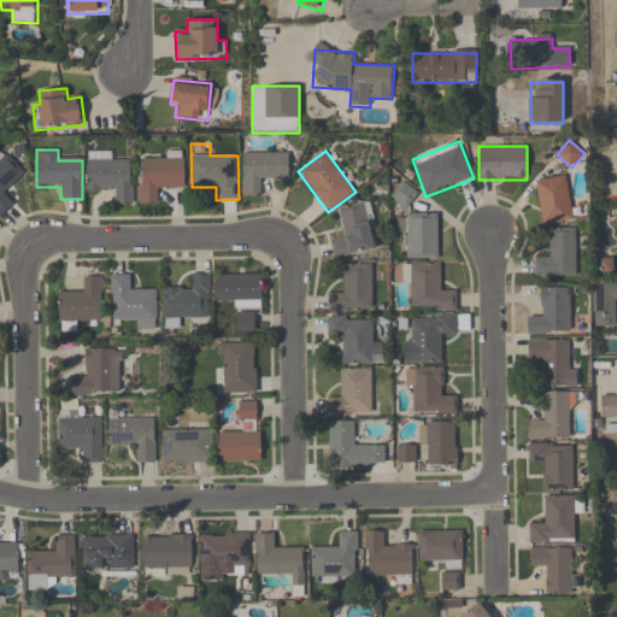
[(1,216),(0,213),(0,152),(3,152),(5,154),(6,152),(24,171),(4,192),(15,203),(1,216)]
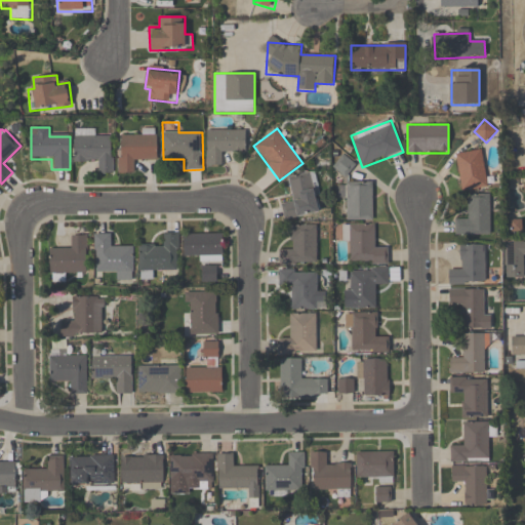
[(74,163),(95,163),(95,174),(114,173),(113,137),(97,137),(97,129),(74,129),(74,163)]
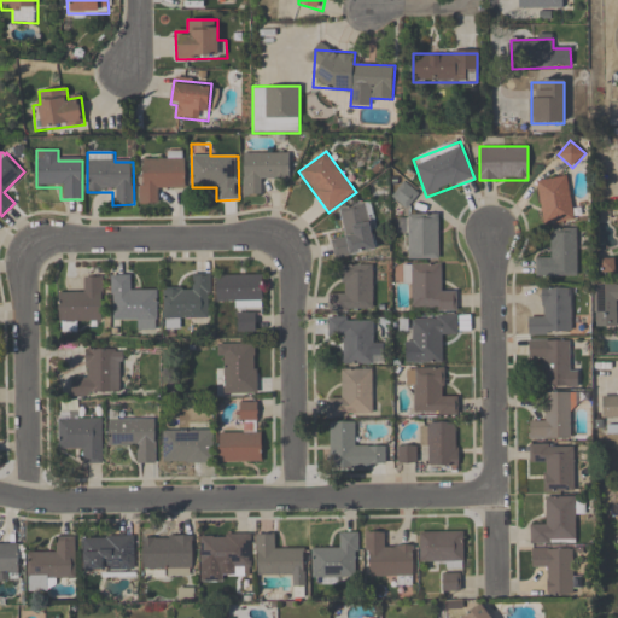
[(139,204),(161,204),(161,190),(186,190),(186,152),(165,152),(165,159),(139,159),(139,204)]
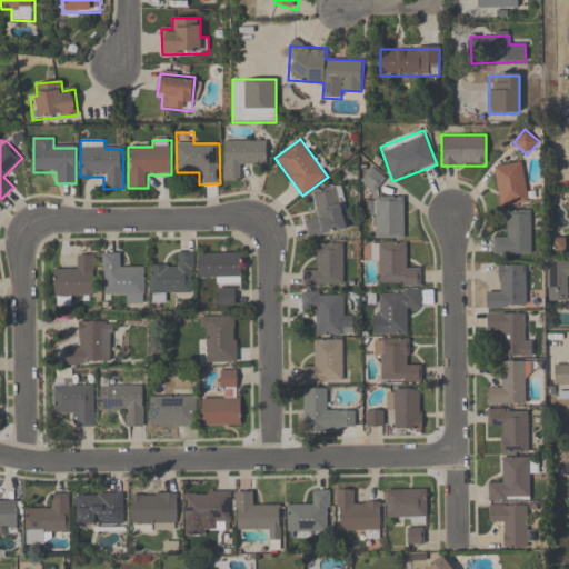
[(223,140),(223,181),(243,181),(243,167),(266,167),(266,140),(223,140)]
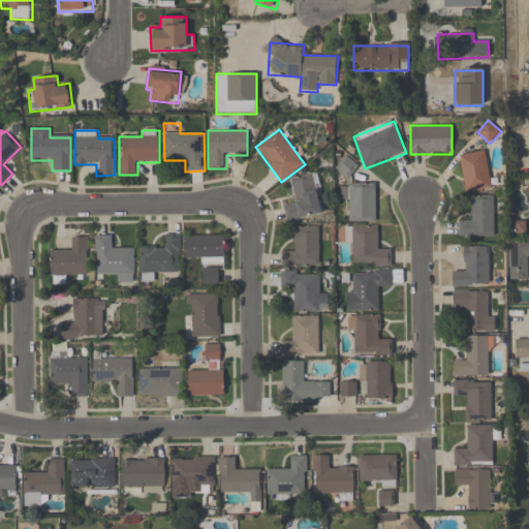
[(460,154),(463,192),(491,190),(487,151),(460,154)]
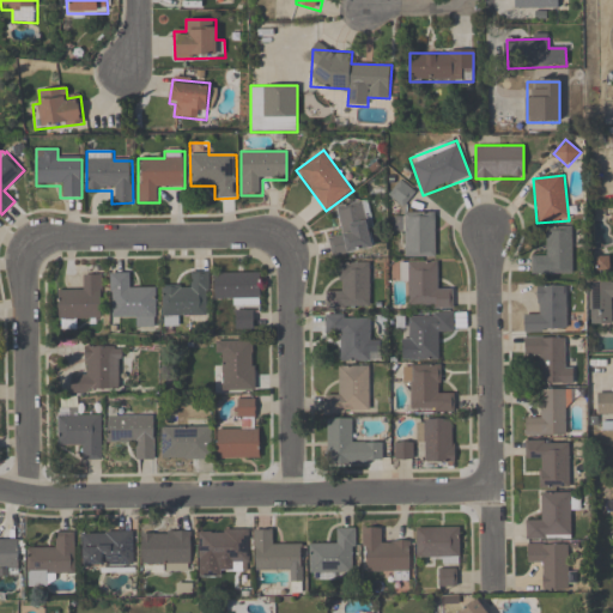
[(388,195),(401,208),(416,194),(402,181),(388,195)]
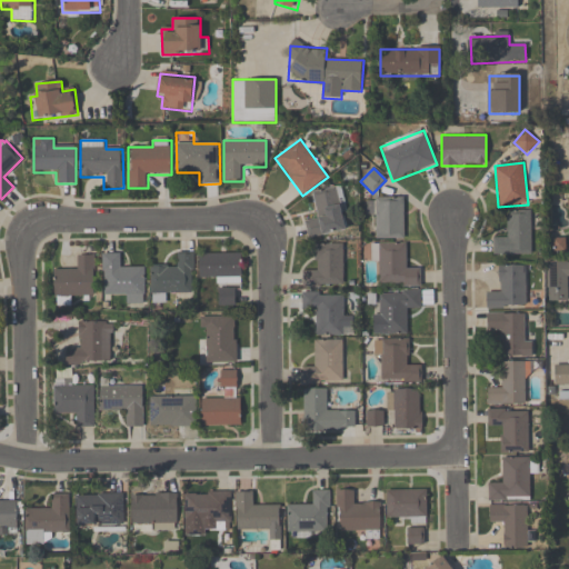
[(305,222),(309,239),(348,230),(338,187),(311,193),(317,219),(305,222)]
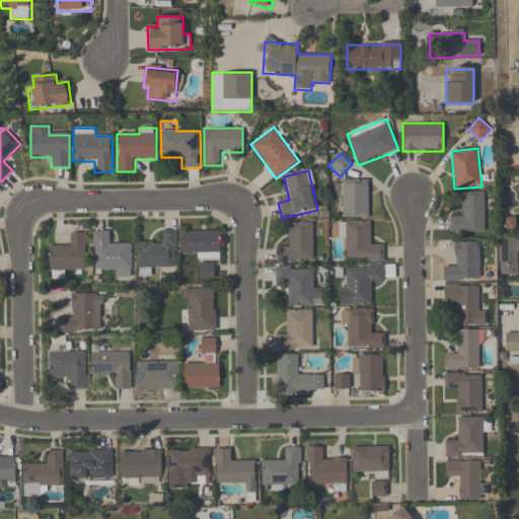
[(368,218),(368,180),(334,180),(334,197),(344,197),(344,218),(368,218)]
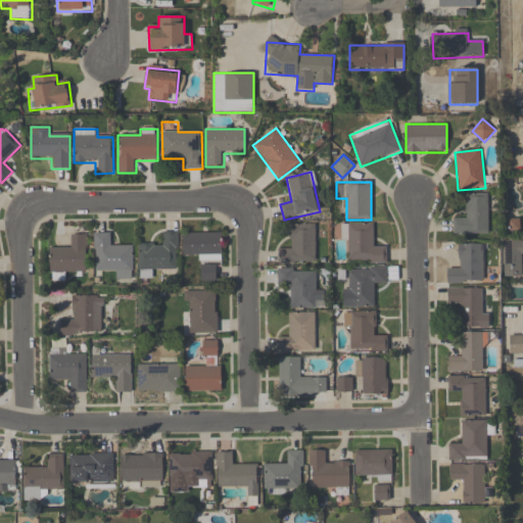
[(488,194),(466,194),(466,215),(454,215),(454,235),(488,235),(488,194)]
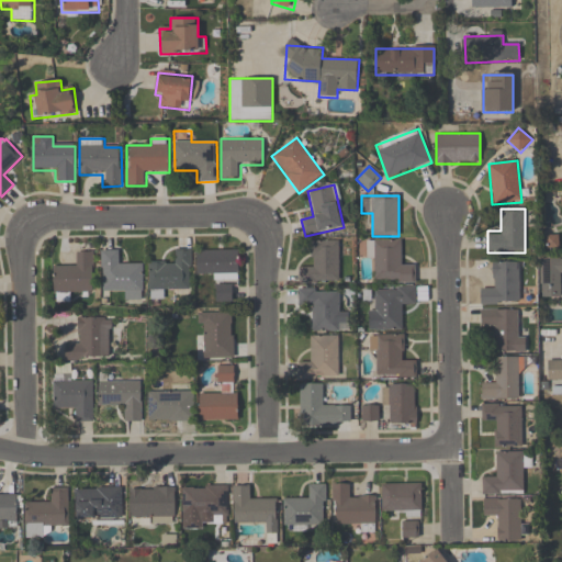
[(416,283),(416,263),(403,263),(403,240),(359,240),(359,259),(373,259),(373,283),(416,283)]
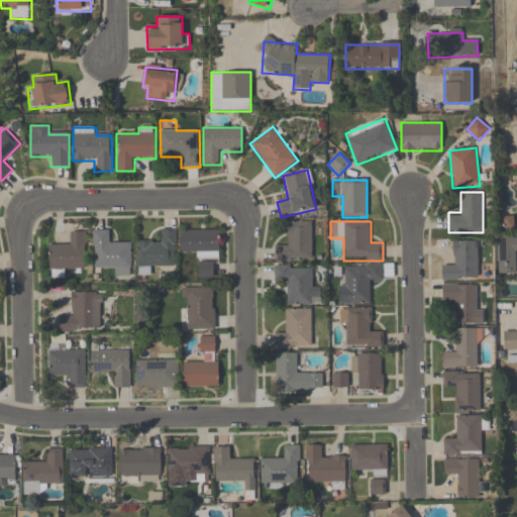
[(312,222),(286,222),(286,245),(276,245),(276,261),(312,261),(312,222)]
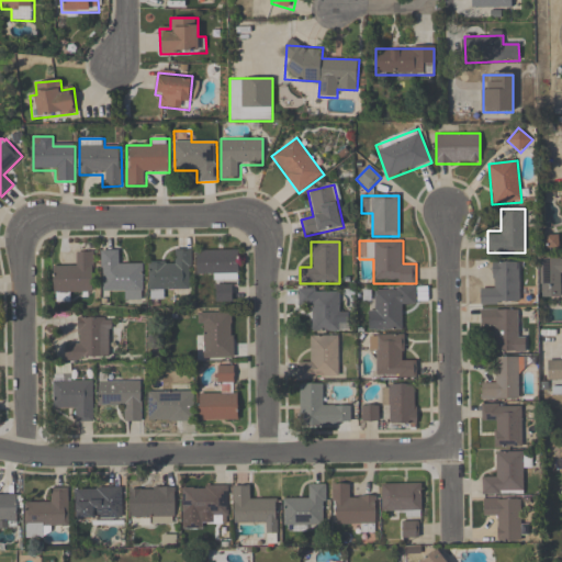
[(191,289),(191,250),(171,250),(171,262),(149,262),(149,300),(168,299),(168,289),(191,289)]
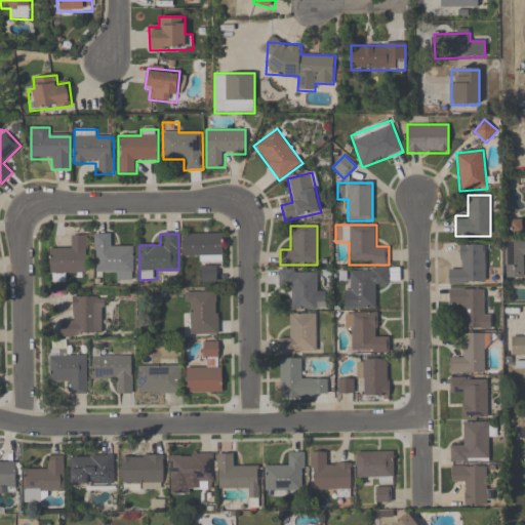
[(223,234),(185,234),(184,259),(223,259),(223,234)]
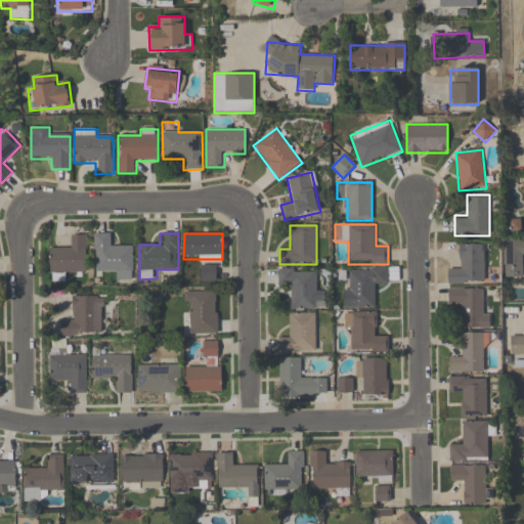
[(94,234),(95,273),(116,272),(116,280),(134,279),(133,246),(112,247),(112,234),(94,234)]
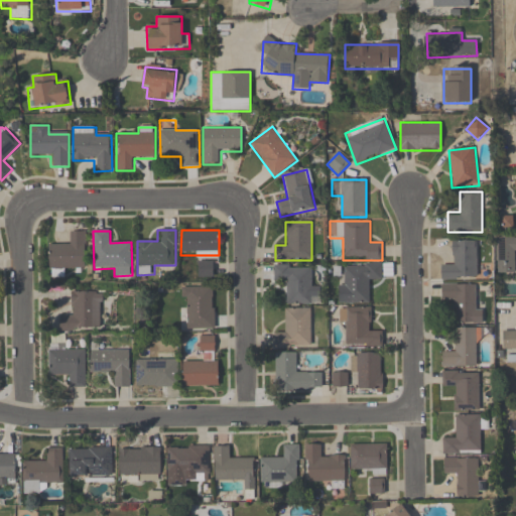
[(70,232),(70,245),(49,245),(50,270),(86,270),(86,232),(70,232)]
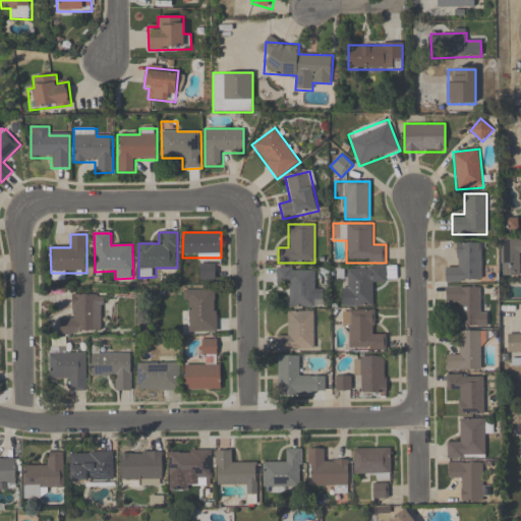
[(520,239),(500,239),(499,276),(520,276),(520,239)]
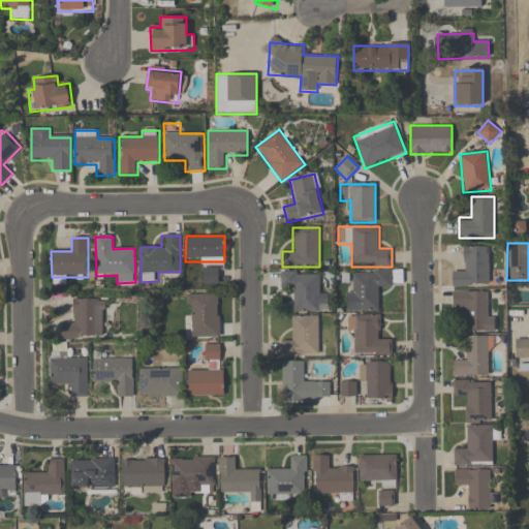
[(491,247),(462,247),(462,269),(452,269),(452,287),(491,287),(491,247)]
